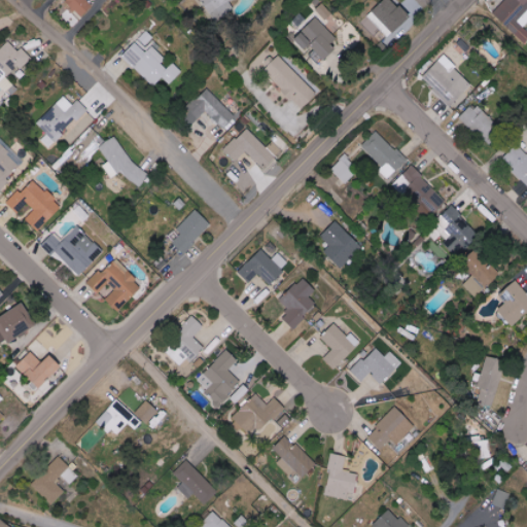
[(67,0),(66,2),(82,16),(94,5),(88,0),(67,0)]
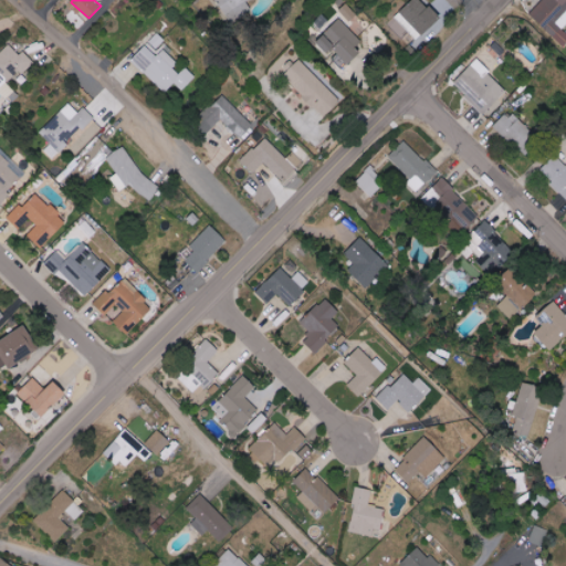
[(247,1),(249,0),(216,0),(232,23),(252,10),(247,1)]
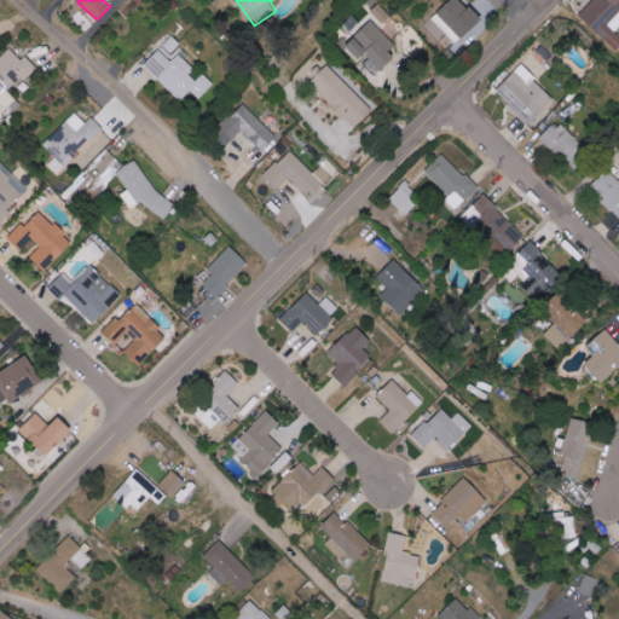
[(457,45),(481,21),(461,0),(450,0),(432,19),(457,45)]
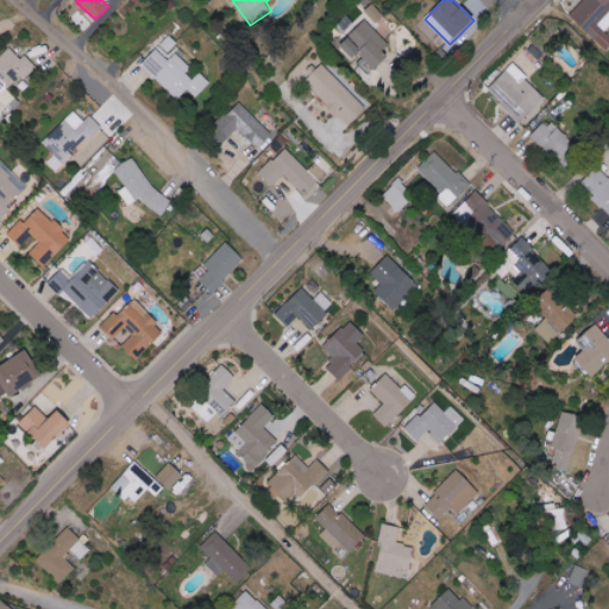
[(608,0),(584,0),(570,16),(607,51),(608,48),(608,32),(606,30),(608,25),(608,0)]
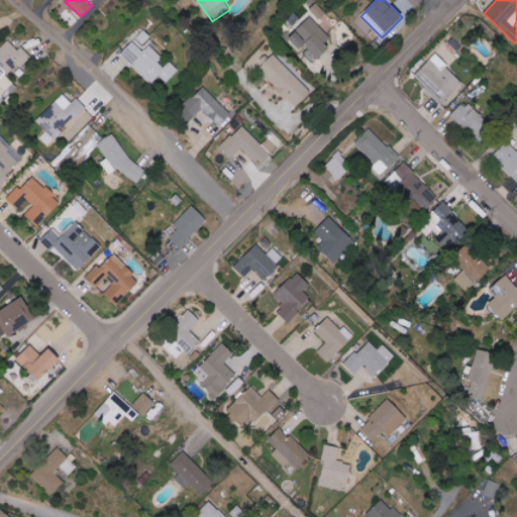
[(334,40),(310,17),(290,38),(300,47),(305,43),(319,57),(334,40)]
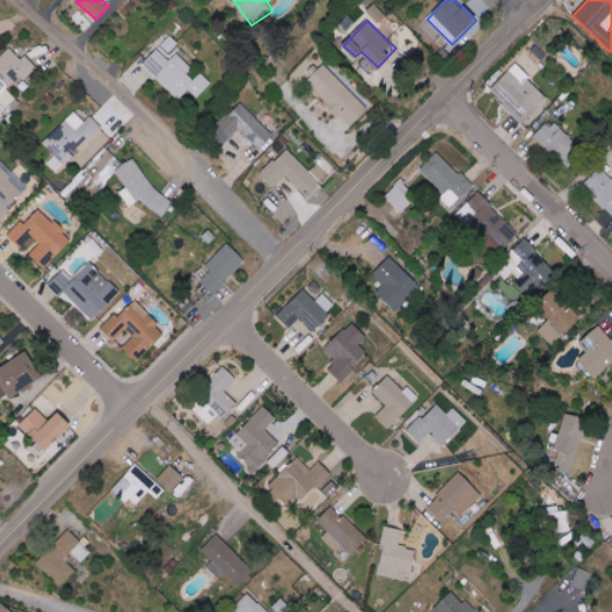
[(197,98),(212,83),(201,73),(197,78),(181,61),(188,54),(170,36),(142,66),(178,99),(188,90),(197,98)]
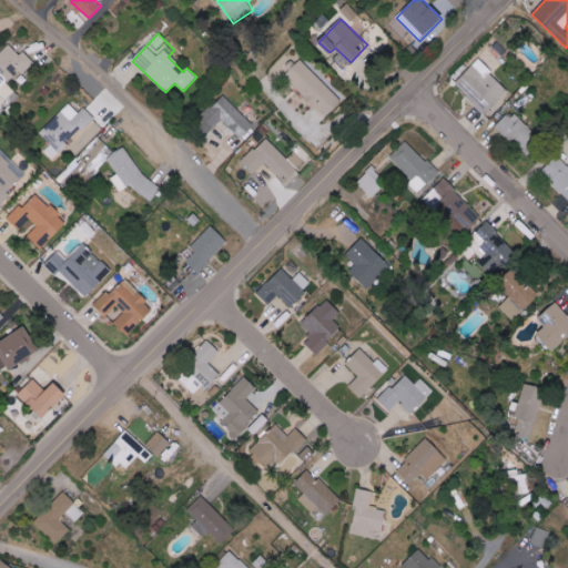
[(47,53),(43,42),(26,49),(30,59),(47,53)]
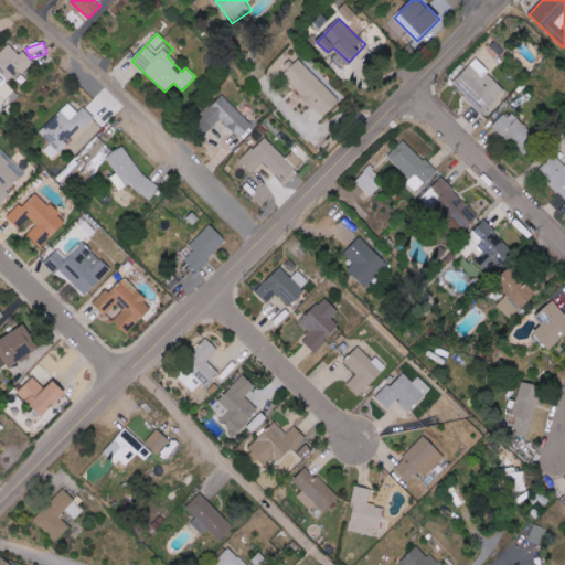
[(32,61),(22,52),(19,54),(9,44),(0,53),(0,84),(4,89),(32,61)]
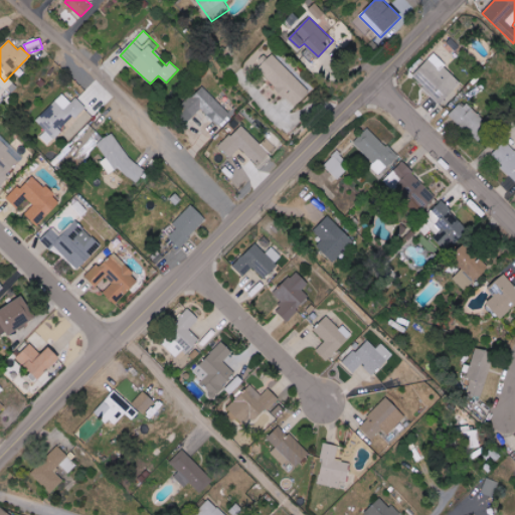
[(267,51),(253,65),(297,106),(310,92),(267,51)]
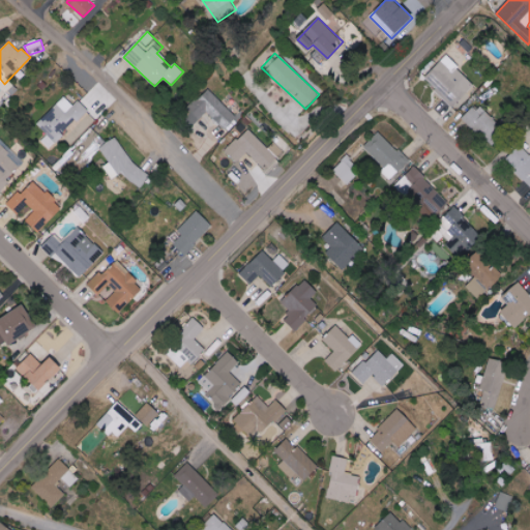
[(454,107),(475,84),(446,56),(424,79),(454,107)]
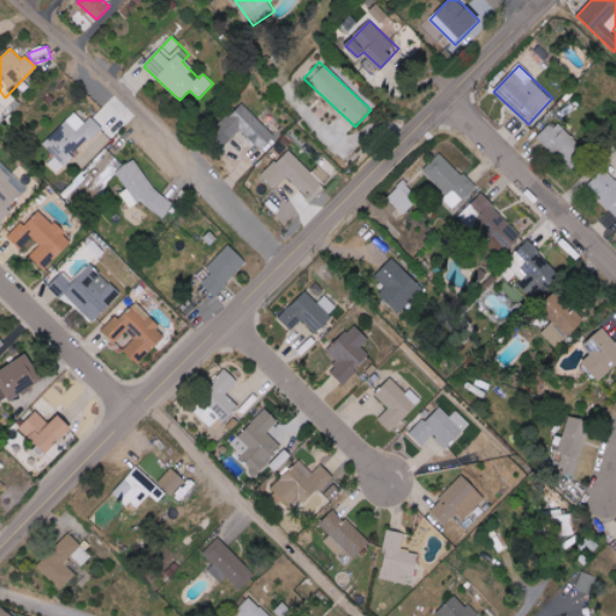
[(276,137),(246,105),(217,131),(227,143),(242,130),(261,150),(276,137)]
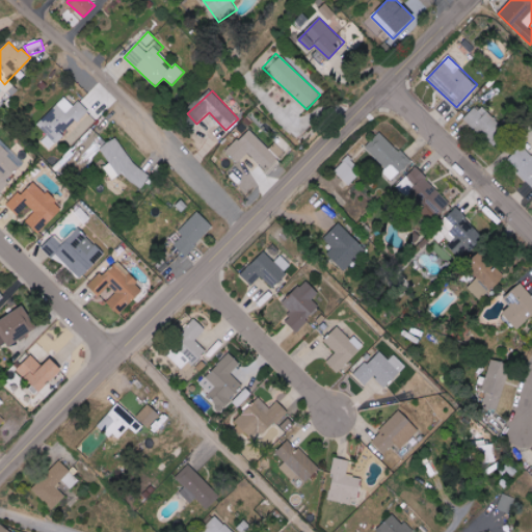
[(80,101),(74,106),(65,97),(37,124),(49,135),(43,141),(49,149),(78,121),(78,123),(89,111),(80,101)]
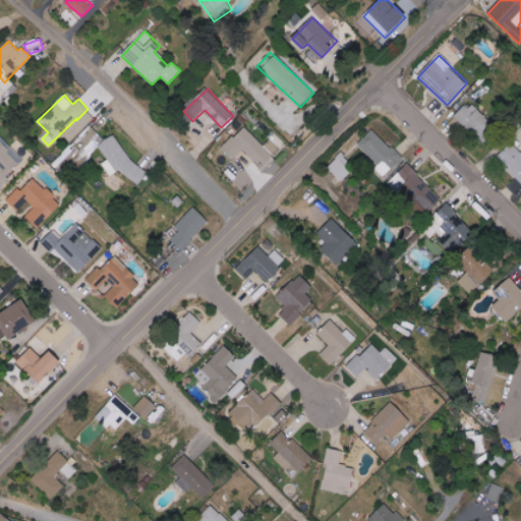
[(456,117),(476,139),(491,124),(471,102),(456,117)]
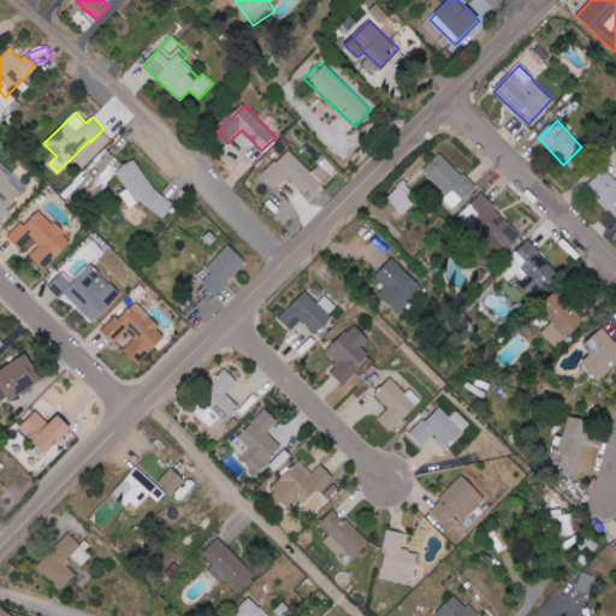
[(259,175),(272,188),(285,176),(306,196),(320,183),(285,148),(259,175)]
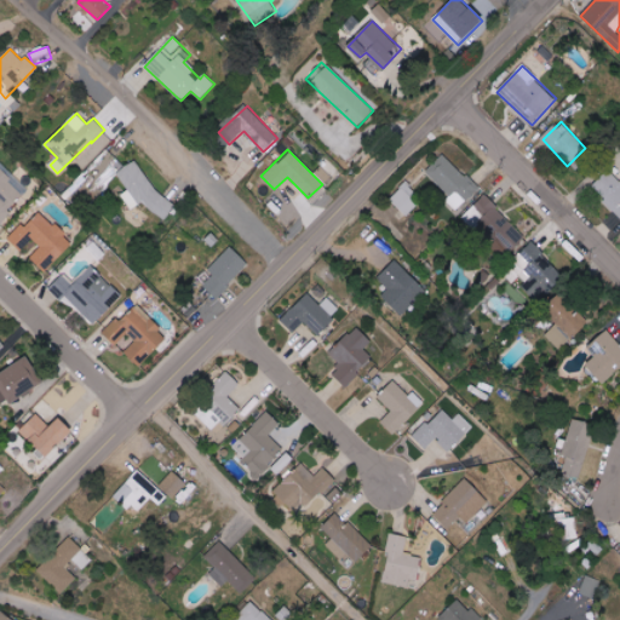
[(451,196),(446,201),(457,212),(480,190),(446,154),(428,172),(451,196)]
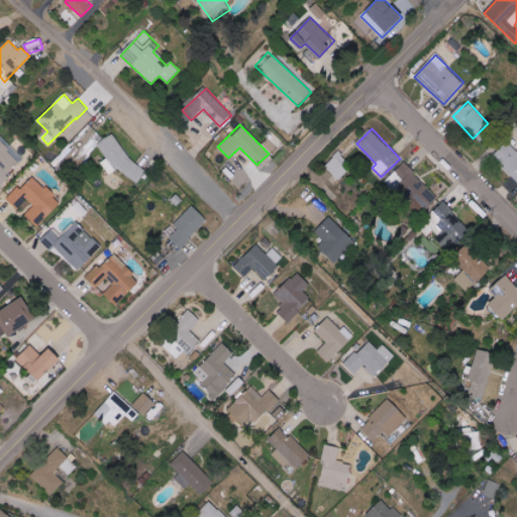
[(102,163),(109,175),(123,167),(133,183),(142,177),(116,132),(97,143),(107,160),(102,163)]
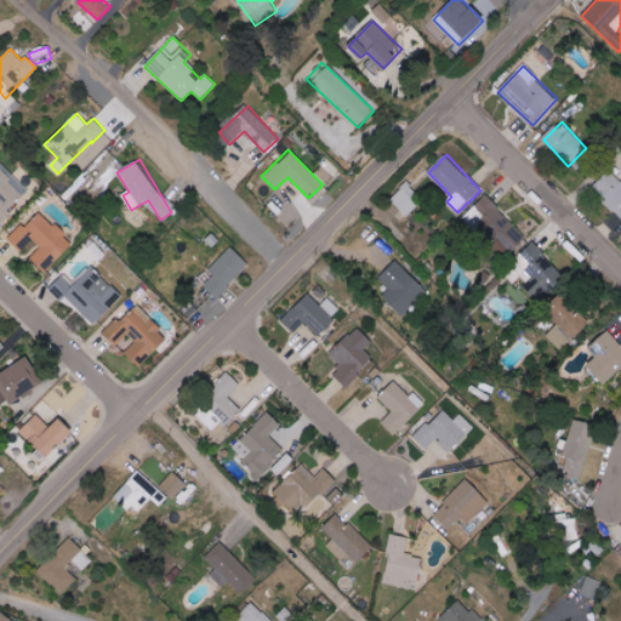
[(0,221),(28,194),(5,171),(6,169),(0,163),(0,221)]
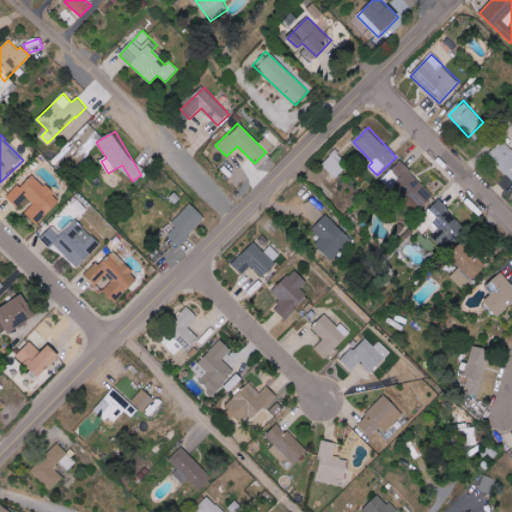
[(511,150),(501,140),(487,156),(511,178),(511,150)]
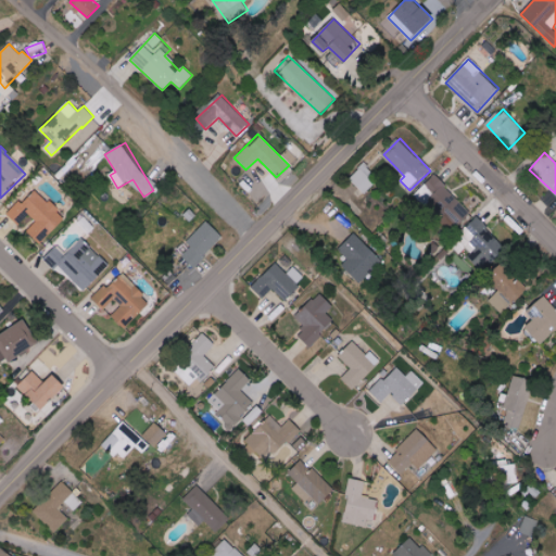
[(365,194),(379,179),(363,164),(349,178),(365,194)]
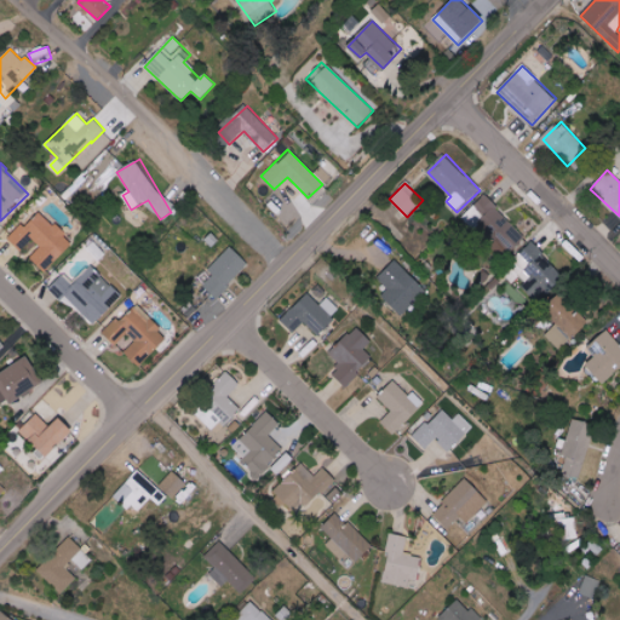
[(507,254),(526,237),(486,195),(474,206),(484,218),(478,224),(507,254)]
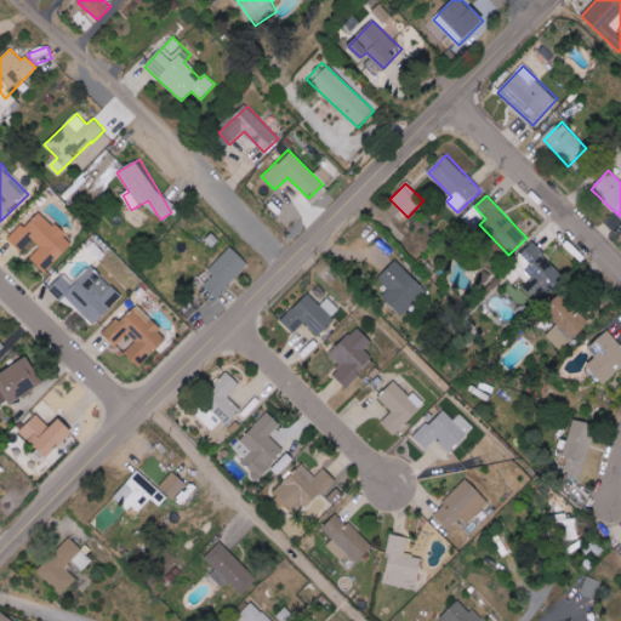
[(30,258),(46,273),(74,243),(41,212),(24,231),(21,227),(9,239),(22,251),(34,239),(41,246),(30,258)]
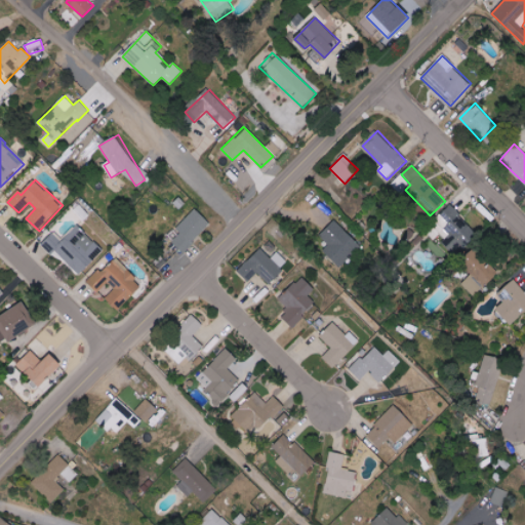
[(429,228),(439,240),(440,240),(455,256),(478,235),(452,206),(429,228)]
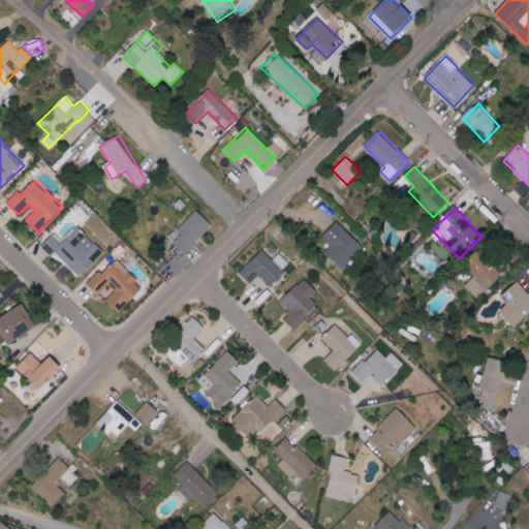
[(213,226),(197,210),(178,229),(182,235),(174,243),(185,254),(213,226)]
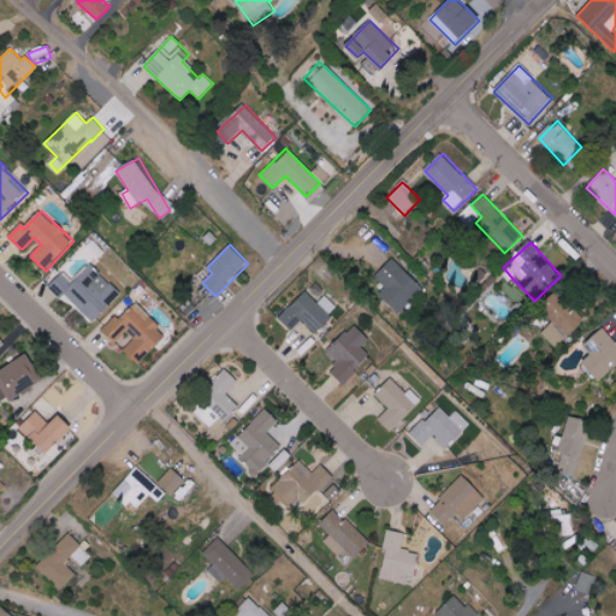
[(400,313),(424,288),(395,261),(371,286),(400,313)]
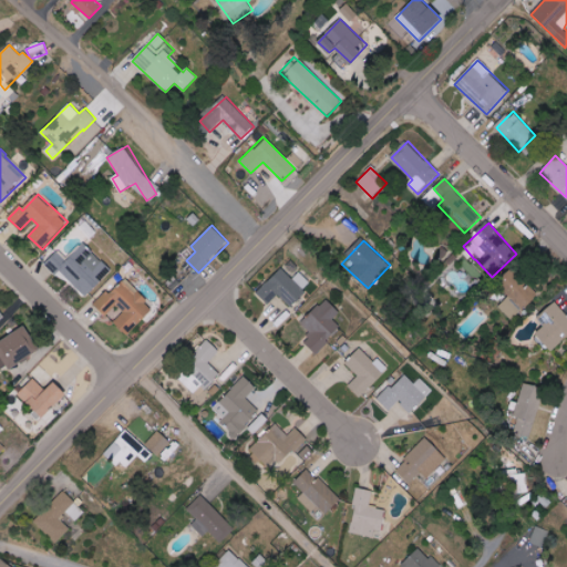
[(68,260),(58,251),(44,265),(57,275),(60,270),(88,297),(112,270),(84,244),(68,260)]
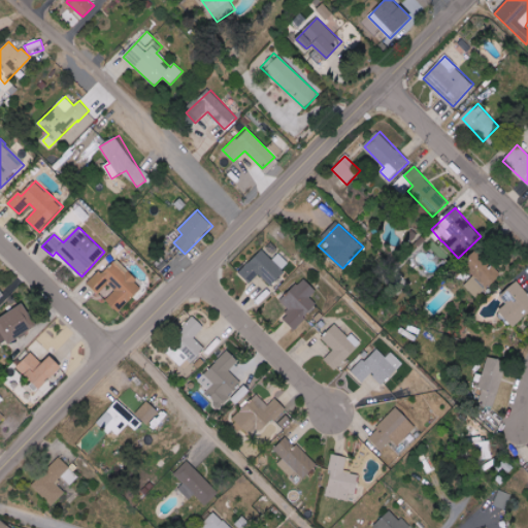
[(291,265),(279,254),(271,261),(262,251),(239,272),(250,284),(260,274),(269,285),(291,265)]
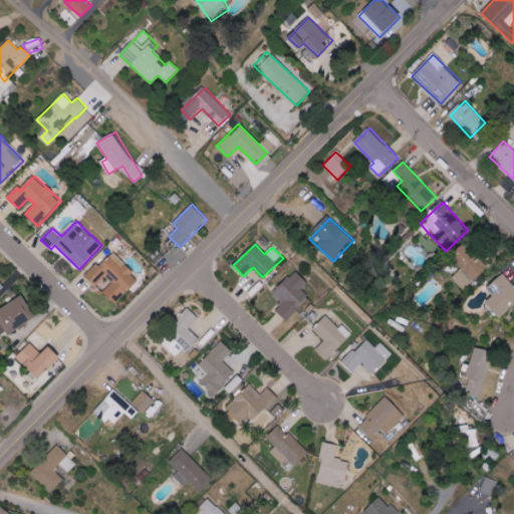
[(451,277),(465,291),(488,266),(469,248),(462,256),(467,260),(451,277)]
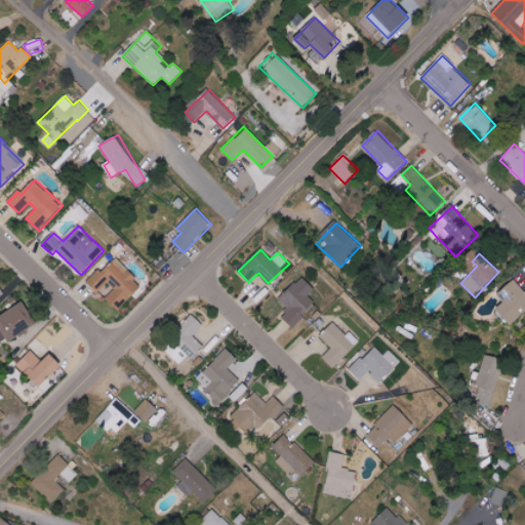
[(144,286),(116,257),(89,283),(97,292),(111,280),(117,287),(106,297),(118,311),(144,286)]
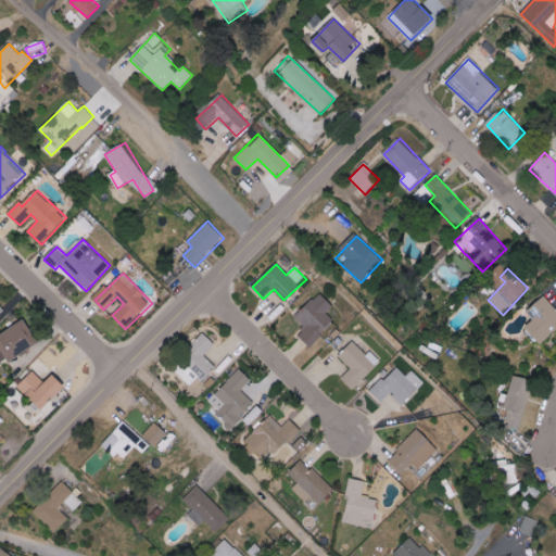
[(297,317),(305,327),(298,335),(310,346),(336,321),(327,313),(333,306),(320,293),(297,317)]
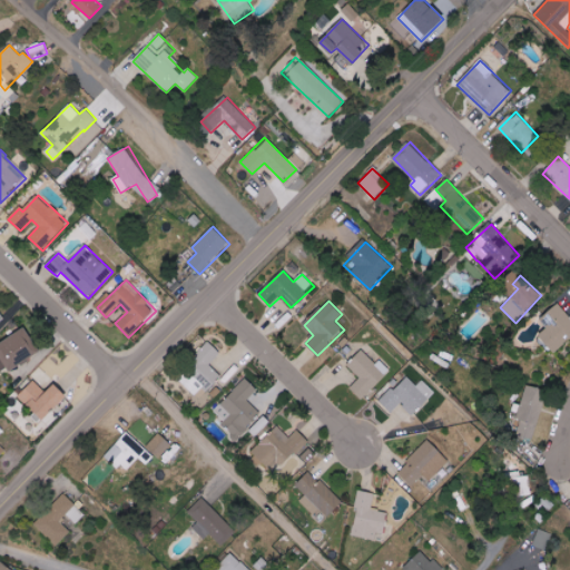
[(539,335),(557,353),(569,340),(569,315),(558,303),(540,321),(548,327),(539,335)]
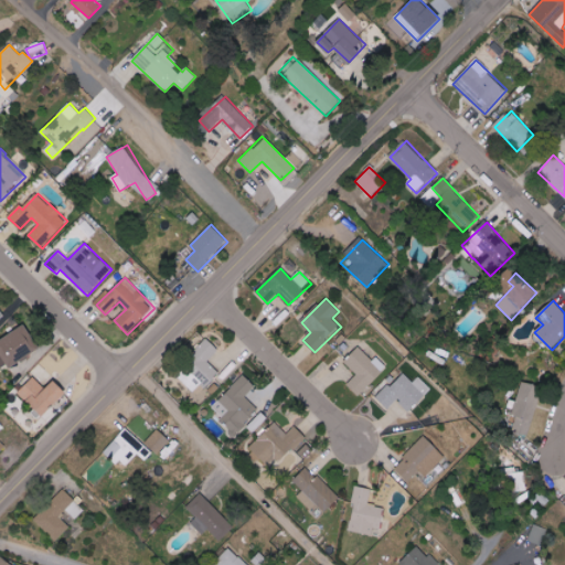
[(308,333),(296,319),(285,328),(297,342),(308,333)]
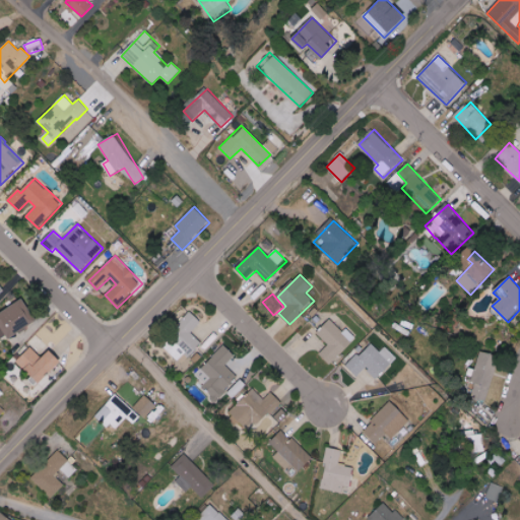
[(0,338),(1,340),(38,322),(25,301),(0,314),(0,338)]
